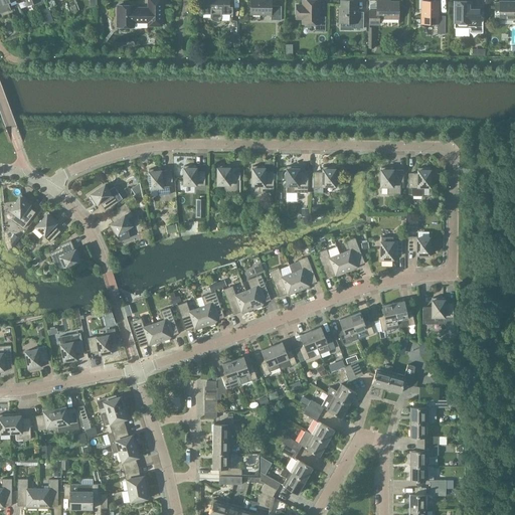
[(7,2),(11,0),(0,0),(0,13),(10,10),(7,2)]
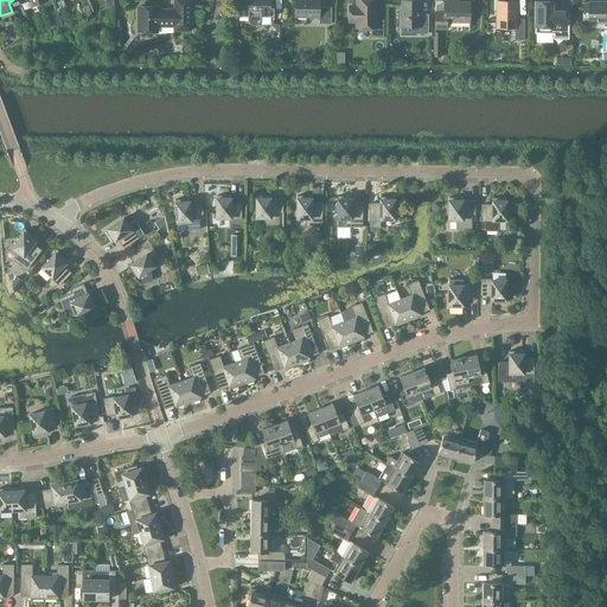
[(190,30),(190,0),(174,0),(174,10),(158,10),(158,7),(138,6),(138,31),(157,31),(157,26),(174,26),(174,30),(190,30)]
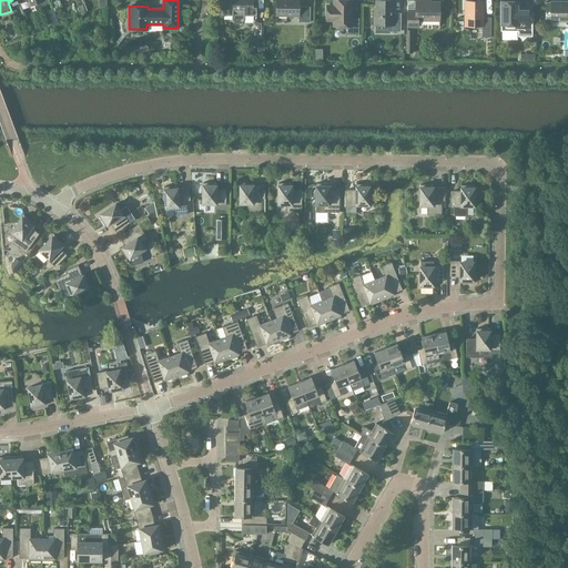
[(244,18),(244,16),(256,16),(256,9),(255,9),(256,4),(253,4),(252,0),(240,0),(241,1),(232,1),(232,0),(220,0),(220,14),(232,14),(232,18),(232,19),(232,20),(233,21),(233,22),(235,22),(236,23),(237,23),(240,23),(241,23),(241,22),(242,22),(243,21),(243,20),(244,19),(244,18)]
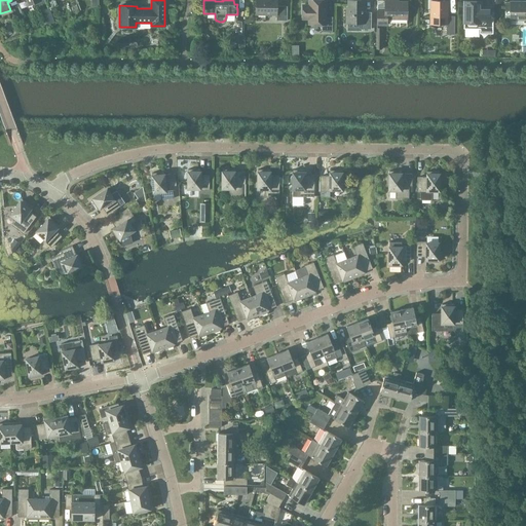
[(276,0),(255,0),(255,14),(276,14),(275,21),(287,21),(287,6),(276,6),(276,0)]
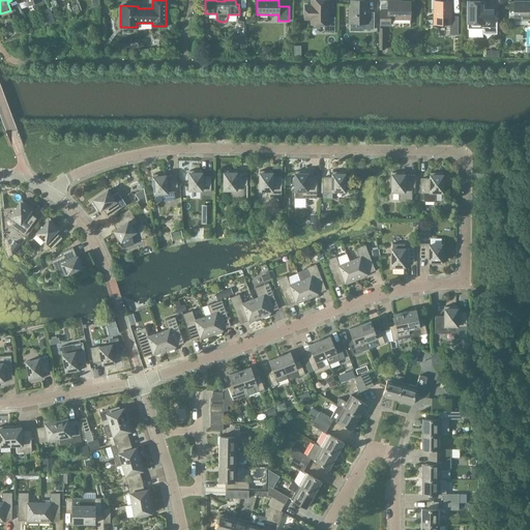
[(323,32),(334,32),(334,17),(327,17),(327,0),(311,0),(312,5),(304,5),(304,19),(312,19),(312,25),(323,25),(323,32)]
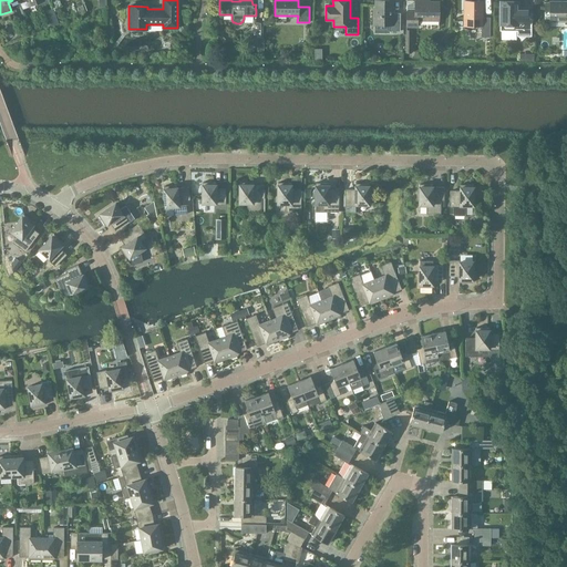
[(399,31),(400,13),(392,13),(392,0),(380,0),(374,0),(374,8),(373,8),(373,24),(389,24),(389,31),(399,31)]
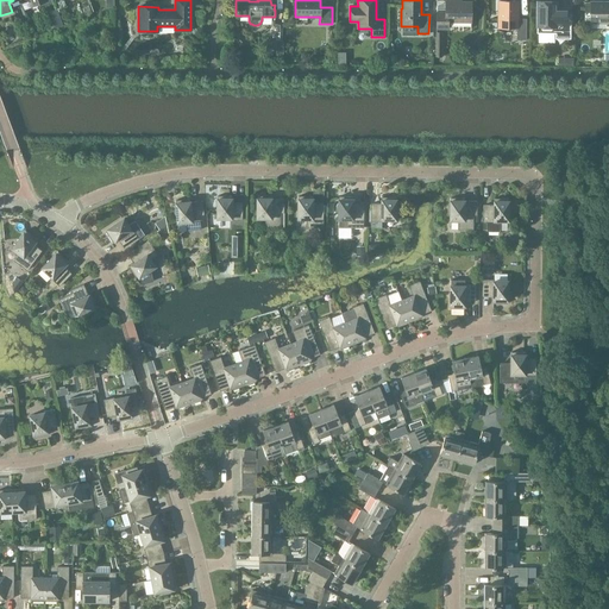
[(437,12),(437,29),(447,29),(447,23),(471,23),(471,2),(456,1),(456,0),(445,0),(445,12),(437,12)]
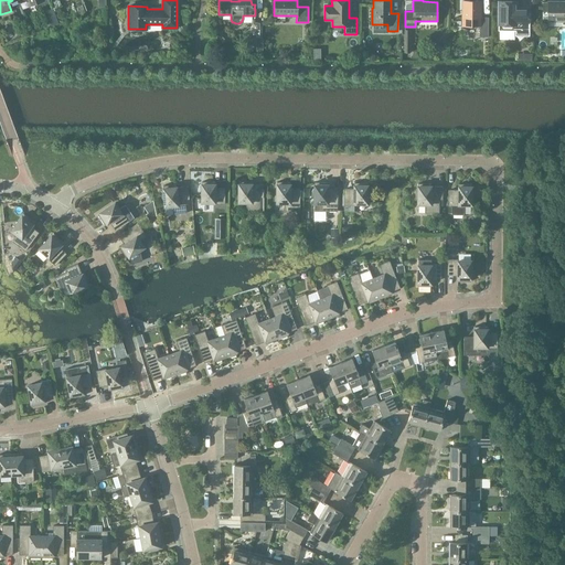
[(480,1),(462,1),(462,25),(479,25),(479,36),(488,38),(488,17),(480,17),(480,1)]
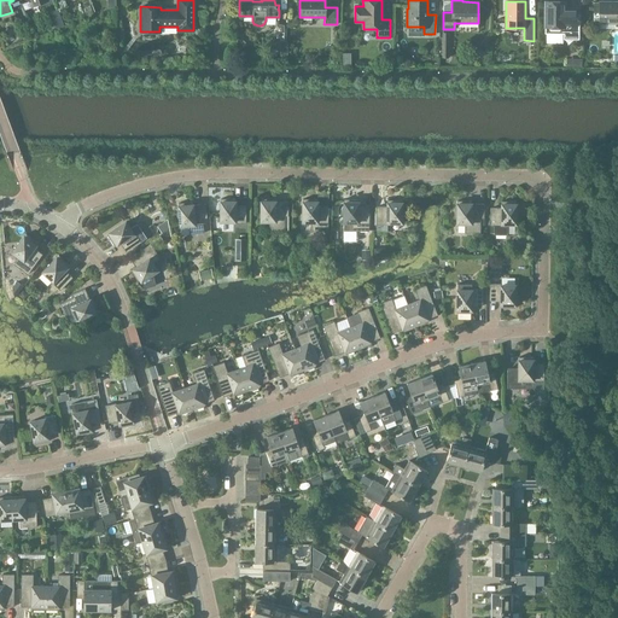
[(578,34),(578,27),(578,9),(564,9),(564,1),(544,1),(544,28),(564,28),(564,34),(578,34)]
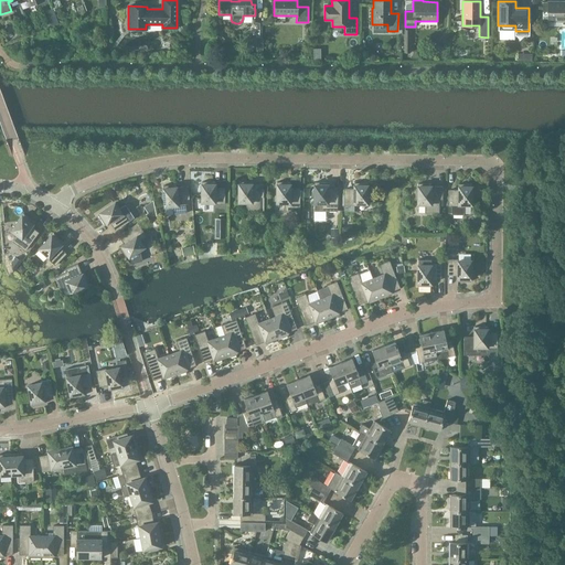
[(542,21),(547,21),(564,20),(564,1),(542,2),(542,21)]
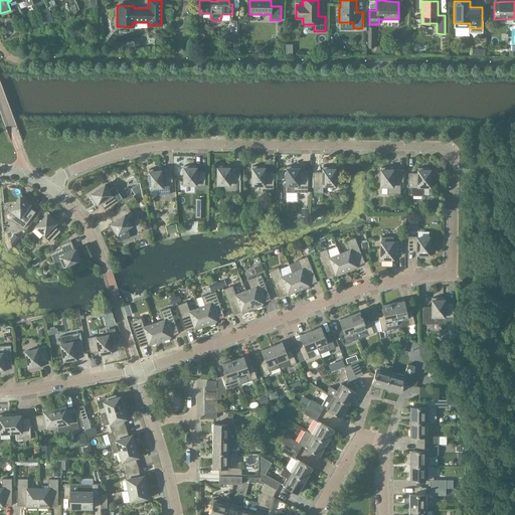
[(49,9),(42,10),(45,22),(52,20),(49,9)]
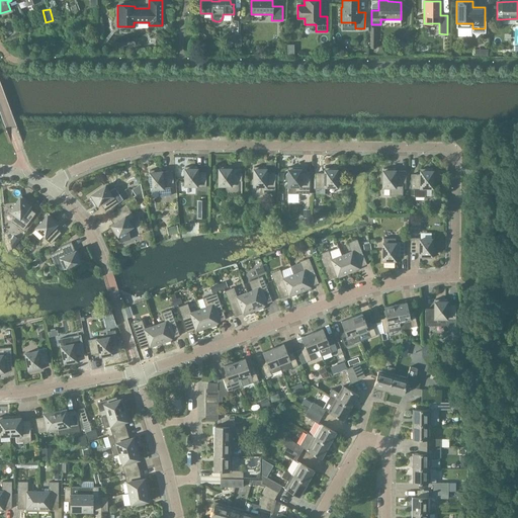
[(238,34),(238,21),(232,19),(232,20),(231,23),(230,24),(228,26),(228,27),(225,29),(224,29),(227,33),(227,34),(238,34)]
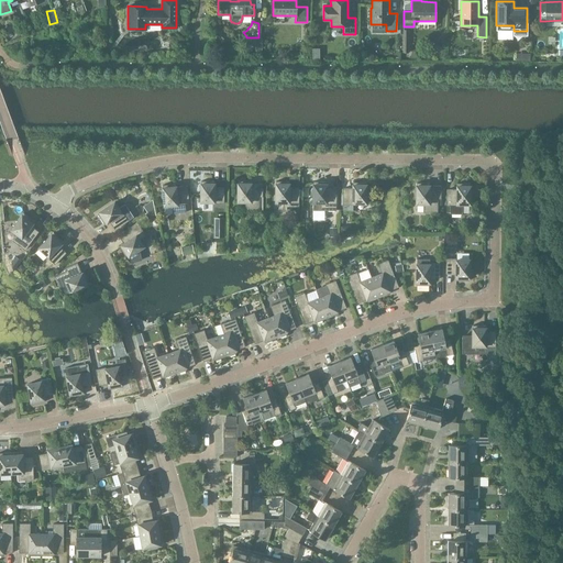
[(213,181),(200,181),(200,201),(213,202),(213,203),(223,203),(223,188),(213,188),(213,181)]
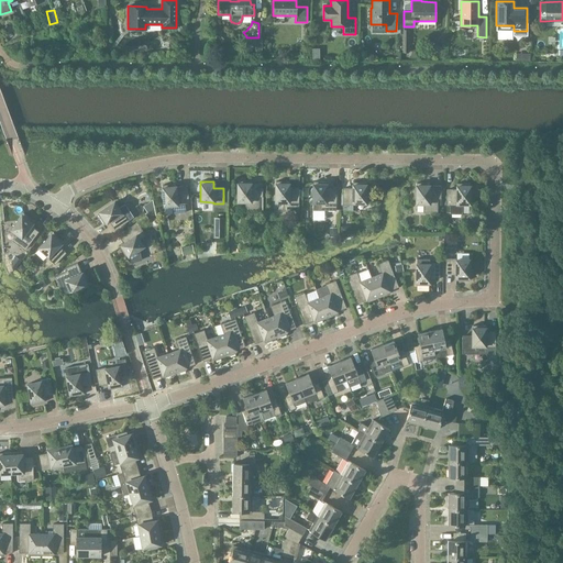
[(262,210),(262,197),(262,184),(251,184),(251,181),(238,181),(238,201),(244,201),(244,210),(262,210)]
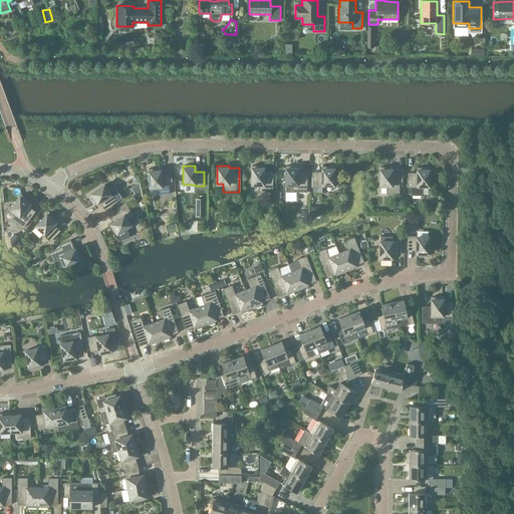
[(263,166),(251,166),(251,185),(258,185),(258,192),(272,192),(272,172),(263,172),(263,166)]
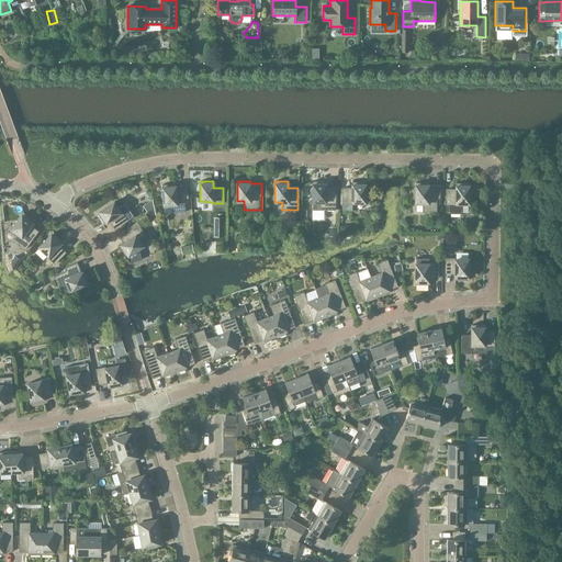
[(312,197),(312,210),(335,210),(335,188),(325,188),(325,181),(312,181),(312,187),(311,189),(310,191),(310,193),(311,194),(312,197)]
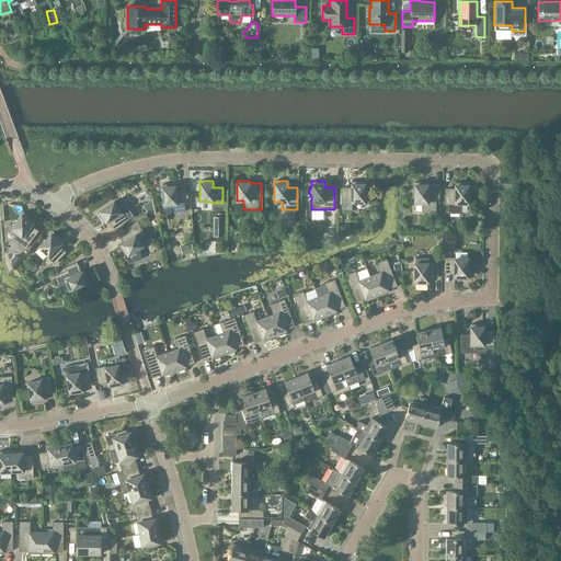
[(351,210),(351,204),(351,202),(364,203),(364,182),(351,182),(351,189),(341,189),(341,210),(351,210)]
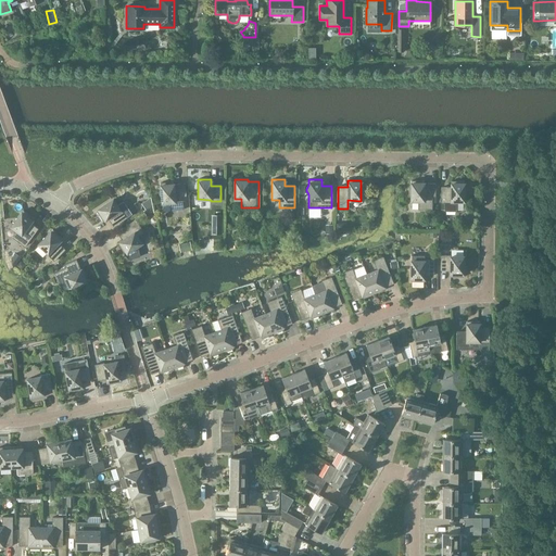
[(424,180),(411,180),(411,187),(409,188),(408,190),(408,192),(408,193),(411,196),(411,201),(418,201),(418,210),(431,210),(432,197),(436,197),(436,184),(424,184),(424,180)]
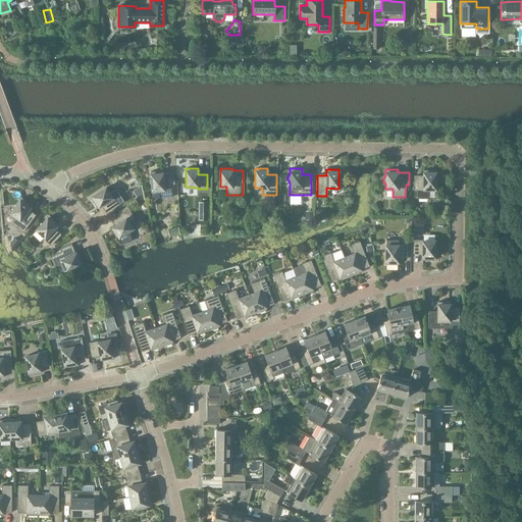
[(162,170),(150,171),(151,177),(149,178),(149,180),(149,183),(150,185),(151,186),(152,191),(158,191),(159,198),(172,197),(171,185),(174,184),(173,172),(162,173),(162,170)]
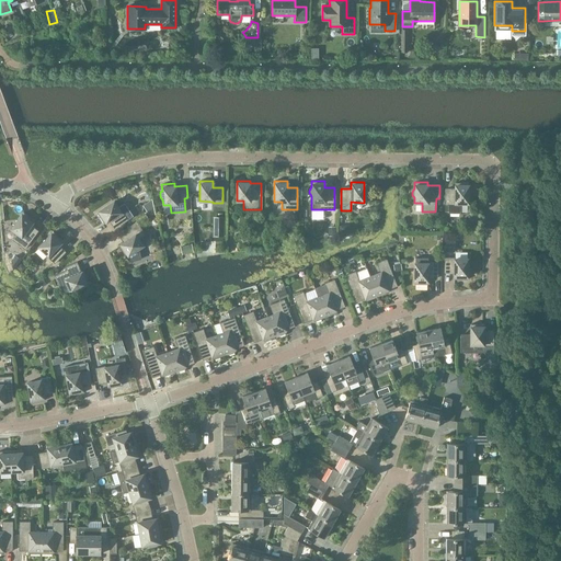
[(455,190),(445,190),(445,205),(448,205),(448,214),(460,214),(460,204),(468,204),(468,183),(455,183),(455,190)]
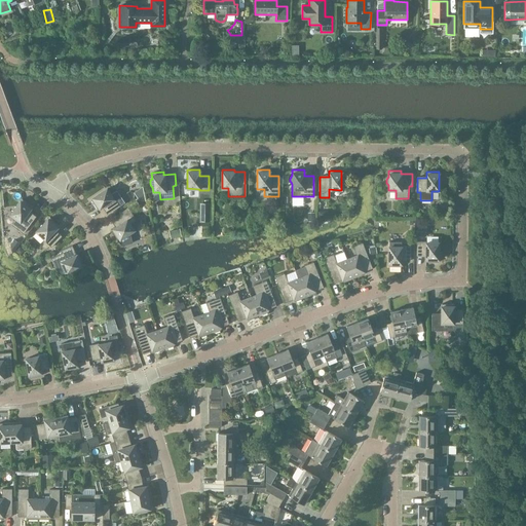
[(114,192),(110,194),(106,189),(90,199),(98,210),(103,207),(108,214),(124,202),(117,192),(114,192)]
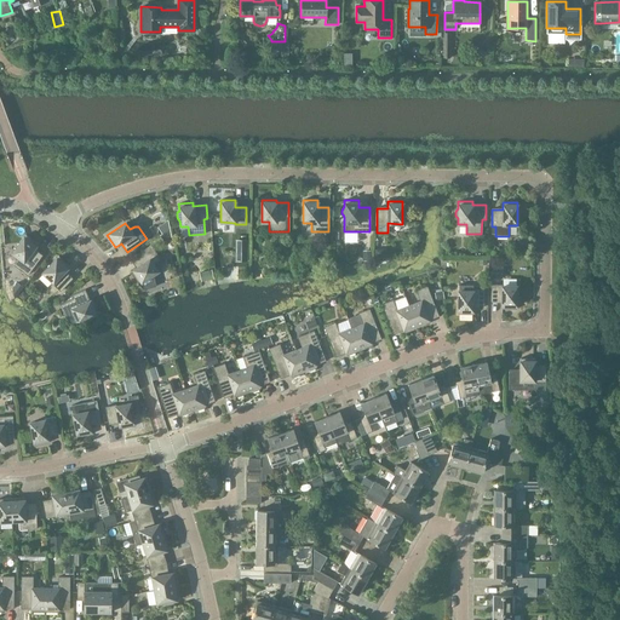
[(345,246),(359,246),(359,234),(345,234),(345,246)]
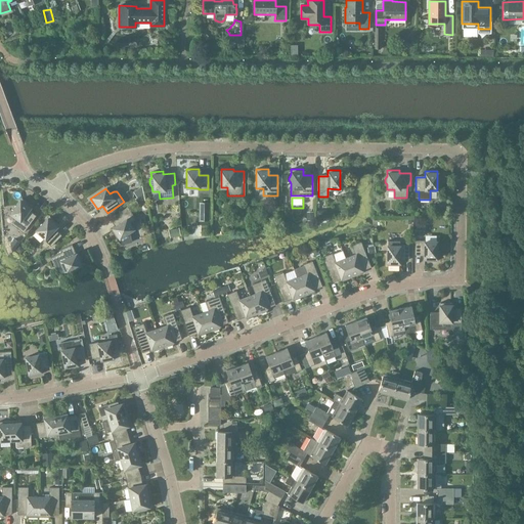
[(15,218),(11,224),(23,232),(35,216),(28,211),(32,206),(22,199),(10,214),(15,218)]
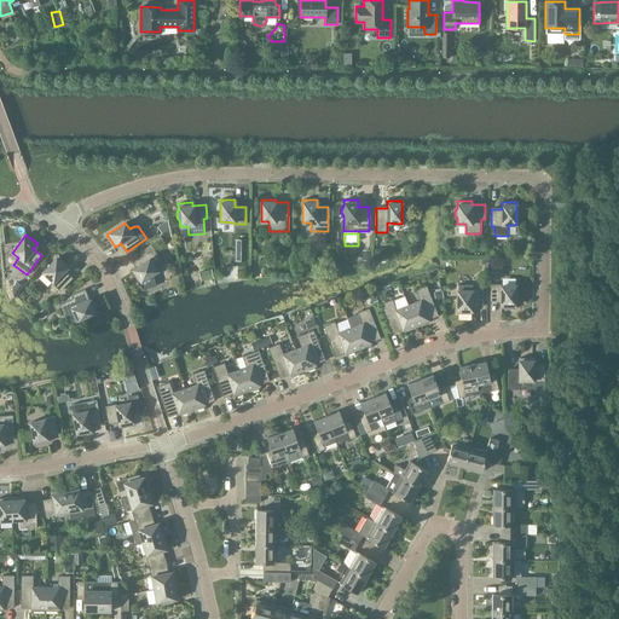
[(156,285),(152,273),(157,271),(152,264),(160,259),(150,244),(131,258),(137,267),(131,271),(143,289),(156,285)]
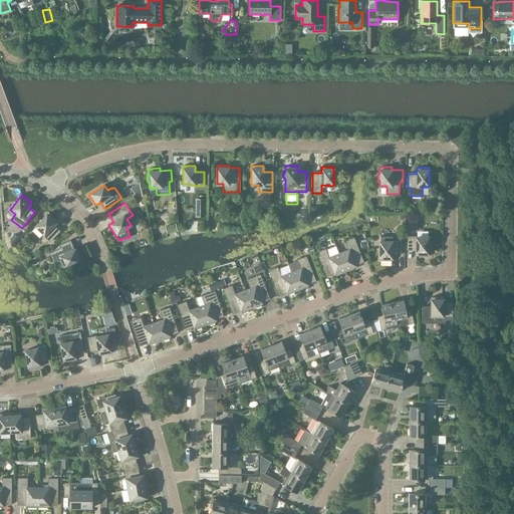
[(48,213),(35,226),(44,234),(43,235),(49,242),(59,231),(53,225),(57,221),(48,213)]
